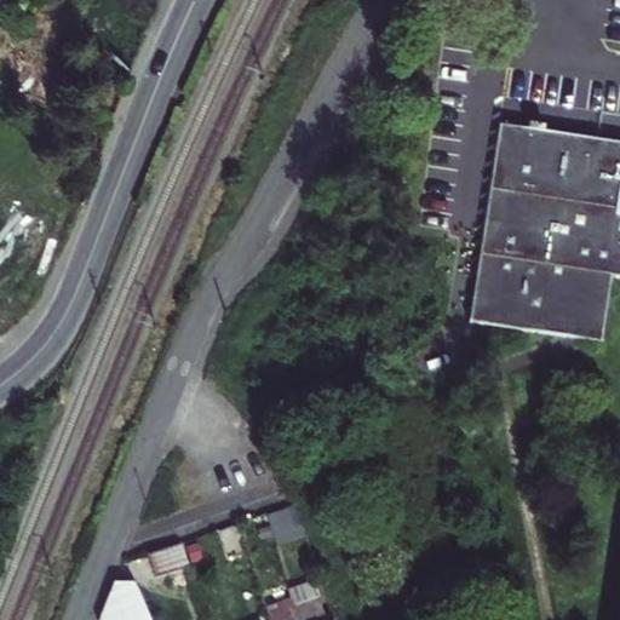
[(619,619),(619,138),(539,125),(539,120),(522,118),(521,124),(498,119),(470,322),(573,338),(602,342),(610,277),(619,279),(619,596),(615,619),(619,619)]
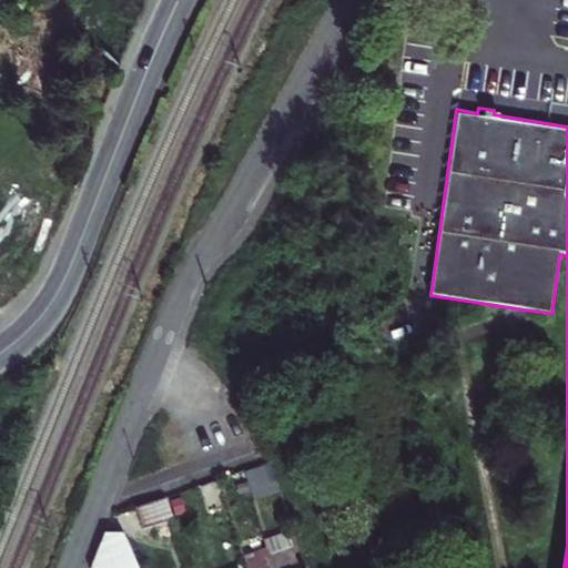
[(47,222),(34,191),(4,203),(9,213),(0,216),(0,270),(8,267),(10,271),(12,272),(17,272),(19,271),(21,269),(23,266),(26,263),(26,261),(30,260),(23,241),(40,234),(40,236),(47,222)]
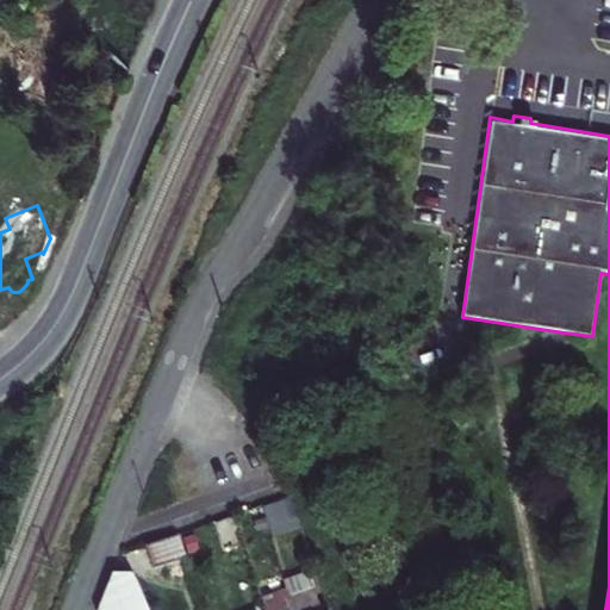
[(300,523),(293,498),(282,502),(291,526),(300,523)]
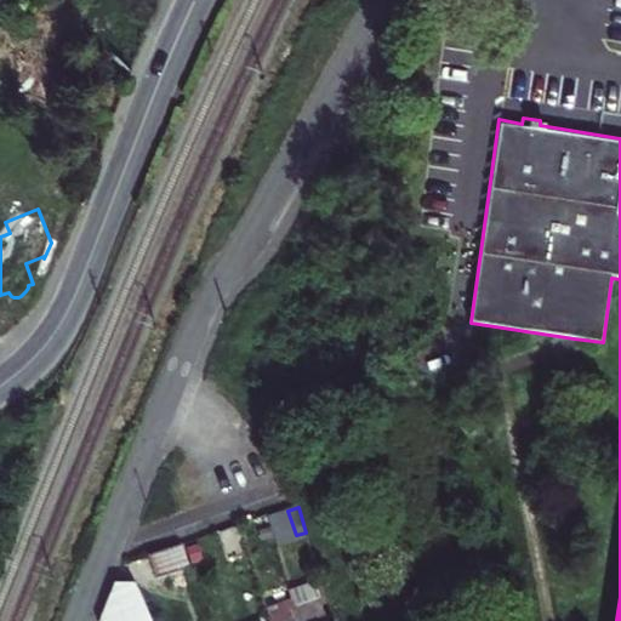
[(182,545),(152,556),(160,581),(191,570),(182,545)]
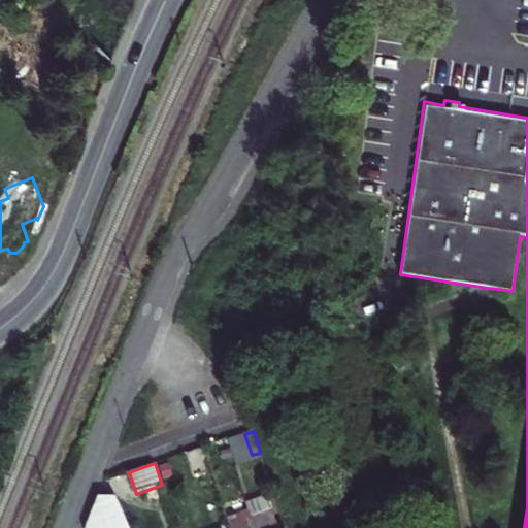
[(252,506),(254,513),(252,514),(257,527),(277,527),(267,494),(250,499),(252,506)]
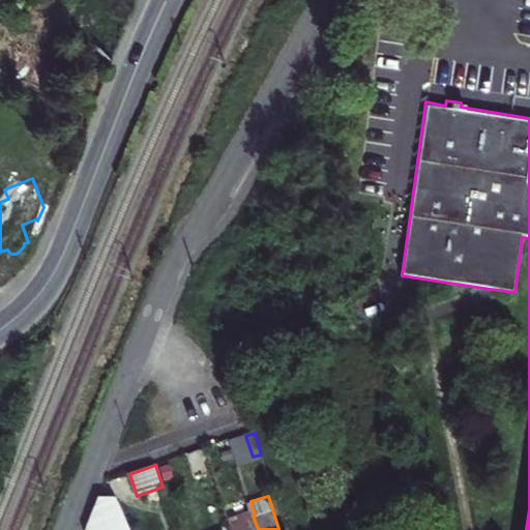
[(100,502),(88,529),(128,529),(117,501),(100,502)]
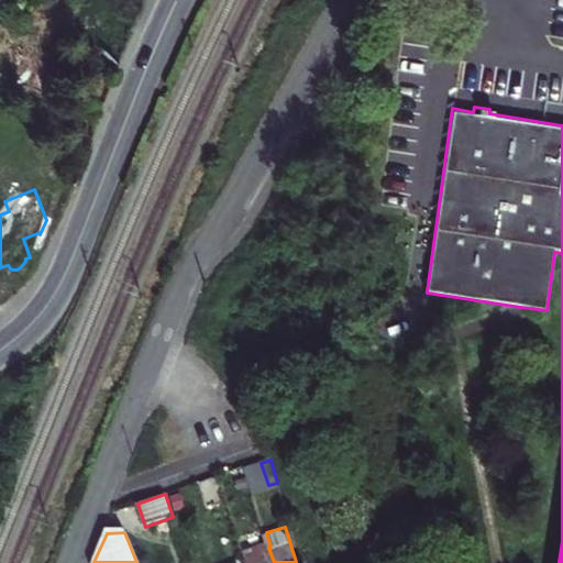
[(247,562),(274,562),(268,548),(271,547),(268,540),(244,551),(247,562)]
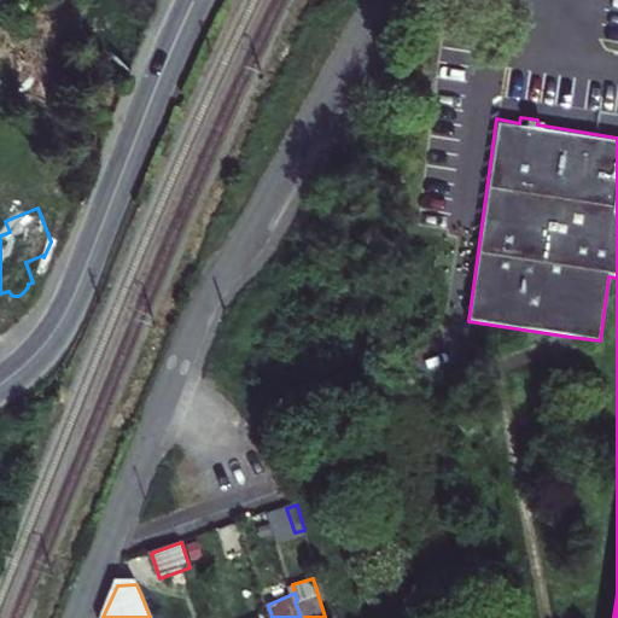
All buildings are outlined.
